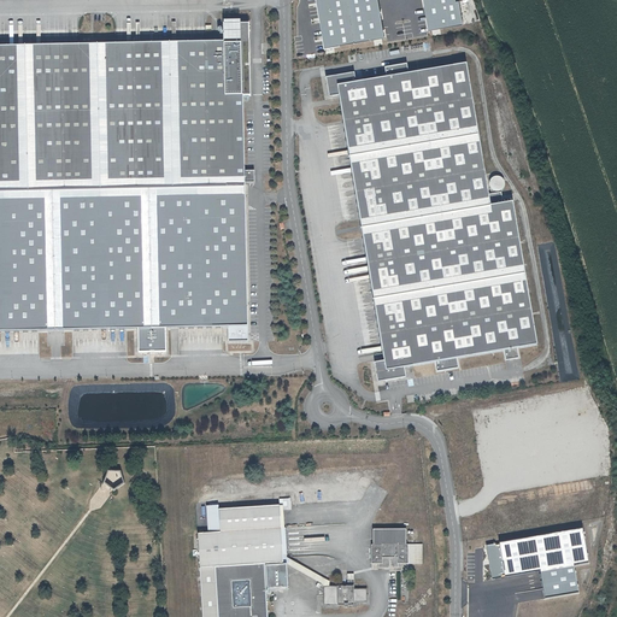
[(0,189),(248,183),(256,183),(256,170),(250,170),(248,97),(256,97),(254,60),(253,23),(245,23),(245,19),(227,21),(228,41),(0,46),(0,189)]
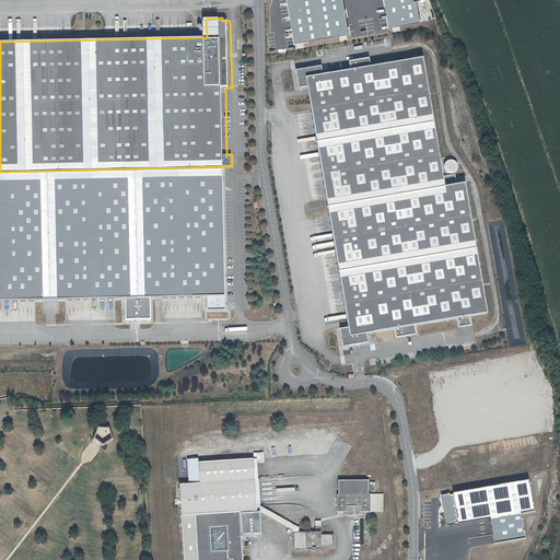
[(443,176),(422,56),(368,65),(366,57),(348,60),(350,69),(322,73),(321,65),(294,69),(296,86),(305,85),(305,88),(347,326),(347,327),(341,328),(338,328),(339,336),(340,336),(341,346),(347,345),(347,346),(368,341),(366,333),(369,333),(394,328),(396,337),(416,333),(413,324),(457,316),(459,325),(470,323),(469,315),(487,312),(464,181),(456,182),(455,174),(443,176)]
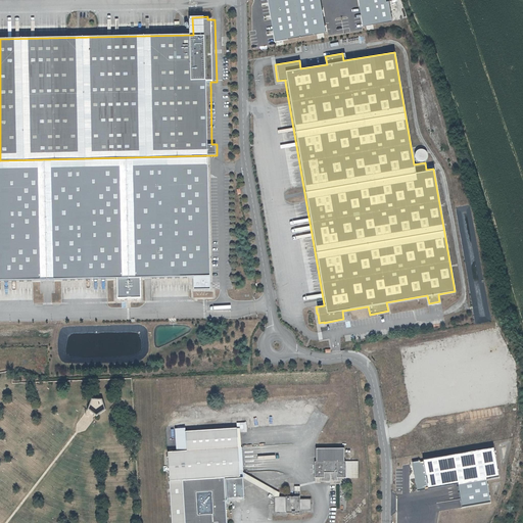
[(416,159),(417,161),(419,161),(421,162),(423,162),(423,161),(425,161),(426,160),(427,159),(427,158),(428,156),(428,155),(427,153),(427,152),(426,151),(425,150),(424,149),(422,149),(420,149),(418,150),(416,151),(415,153),(415,154),(415,155),(415,157),(415,158),(416,159)]
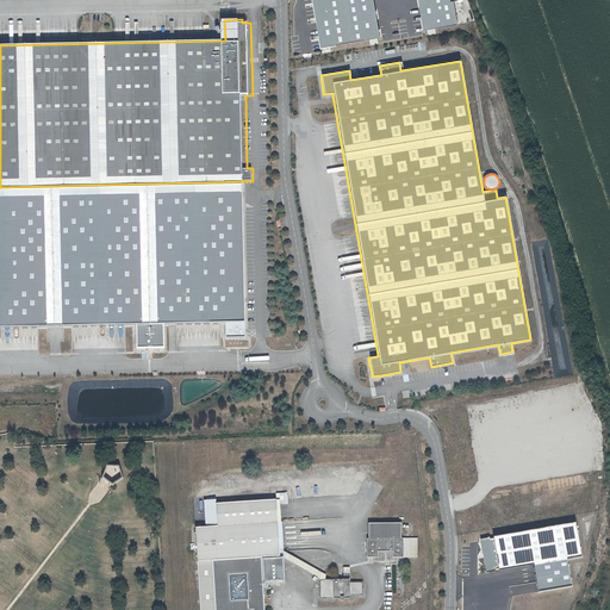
[(246,181),(0,187),(0,329),(12,329),(99,327),(139,325),(167,325),(200,324),(228,324),(248,324),(246,181)]
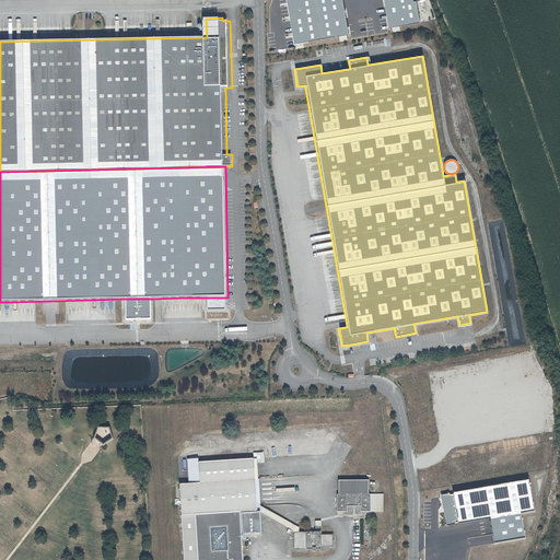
[(228,298),(209,298),(209,311),(228,311),(228,298)]
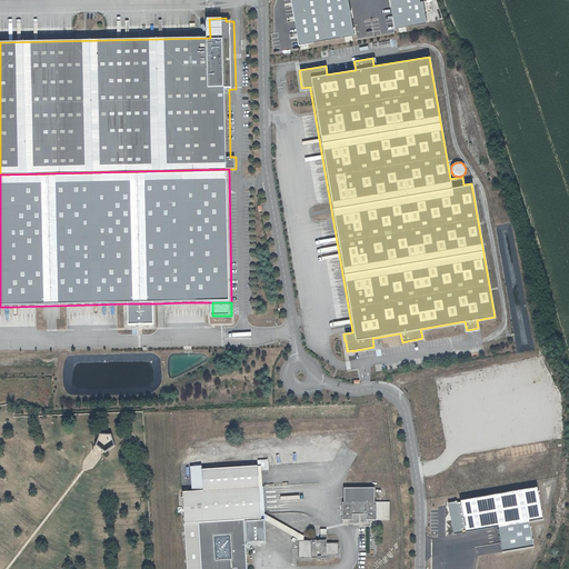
[(156,303),(130,303),(130,326),(156,326),(156,303)]
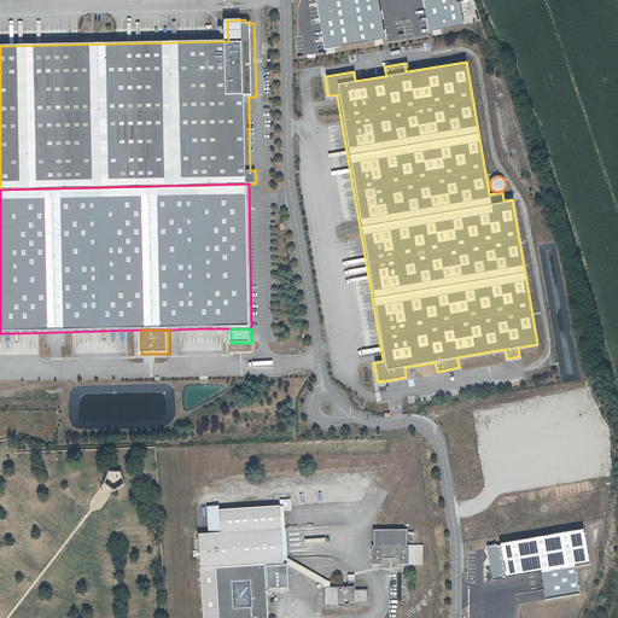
[(110,490),(124,485),(120,471),(105,474),(110,490)]
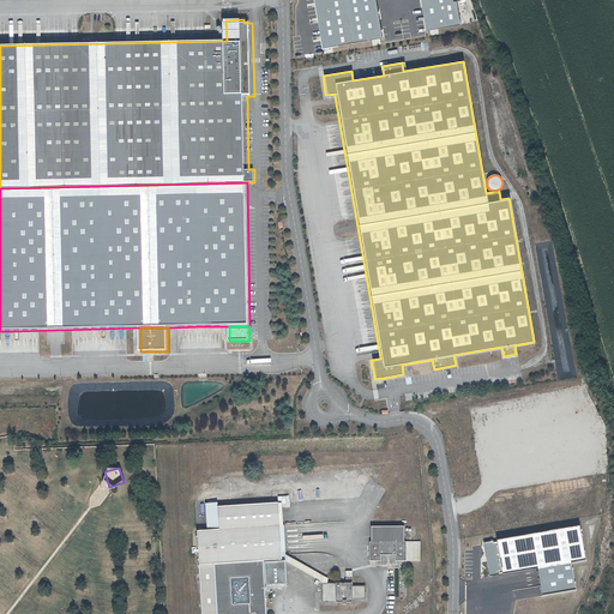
[(217,506),(217,503),(209,503),(206,503),(208,529),(196,531),(200,613),(265,613),(265,585),(263,563),(263,560),(282,560),(281,553),(278,504),(217,506)]
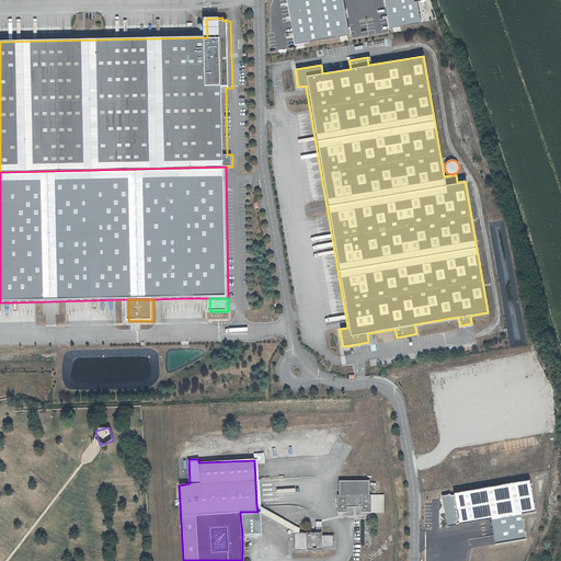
[(338,512),(344,513),(344,517),(365,516),(365,513),(385,513),(385,495),(373,495),(373,496),(369,496),(370,481),(340,481),(340,496),(338,496),(338,512)]
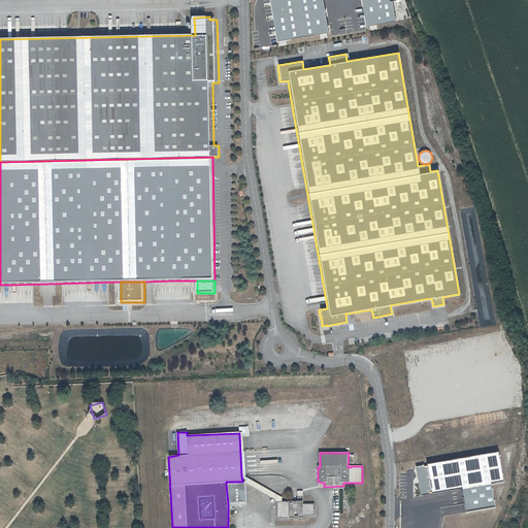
[(242,482),(276,501),(283,501),(283,497),(241,475),(242,482)]
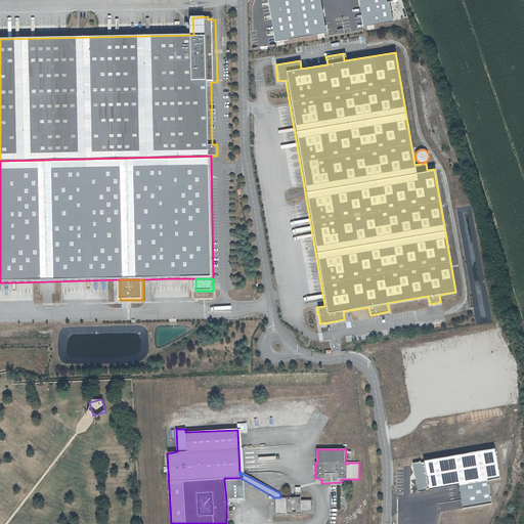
[(224,480),(226,499),(243,498),(241,479),(224,480)]
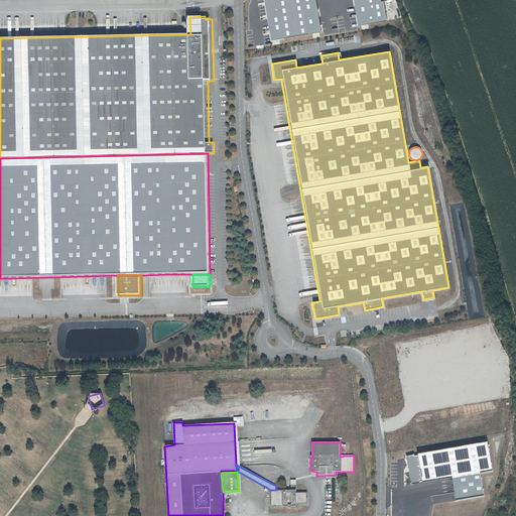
[(295,480),(289,480),(289,489),(281,489),(281,490),(276,490),(270,490),(271,507),(284,507),(284,508),(288,508),(288,510),(297,510),(297,504),(306,504),(306,493),(294,493),(295,480)]
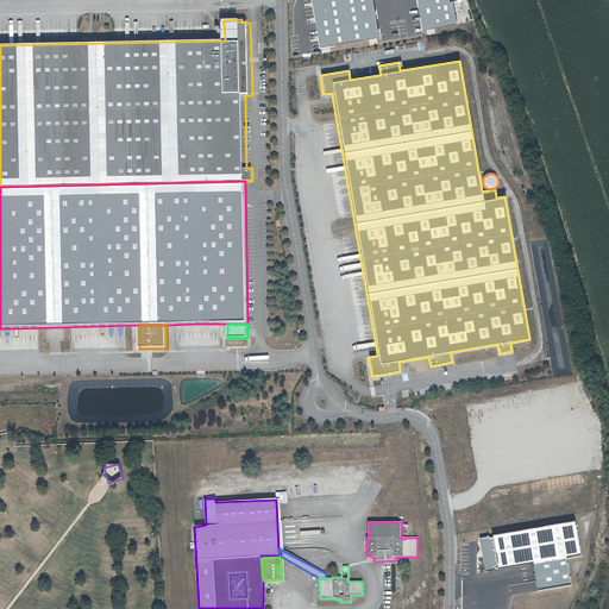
[(312,604),(312,592),(282,592),(282,606),(312,604)]
